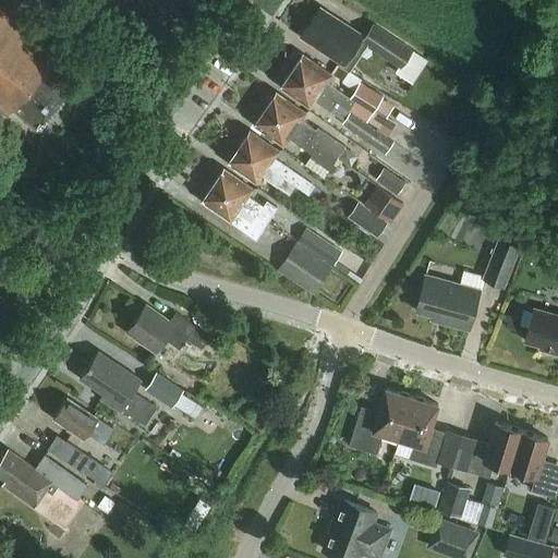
[(37,125),(69,87),(47,68),(53,60),(38,48),(41,45),(0,8),(0,107),(8,114),(14,106),(37,125)]
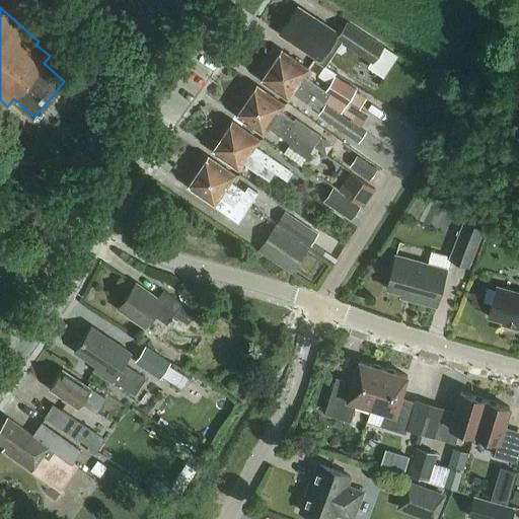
[(339,33),(298,7),(280,32),(326,64),(343,41),(372,61),(368,66),(384,77),(397,56),(347,21),(339,33)]
